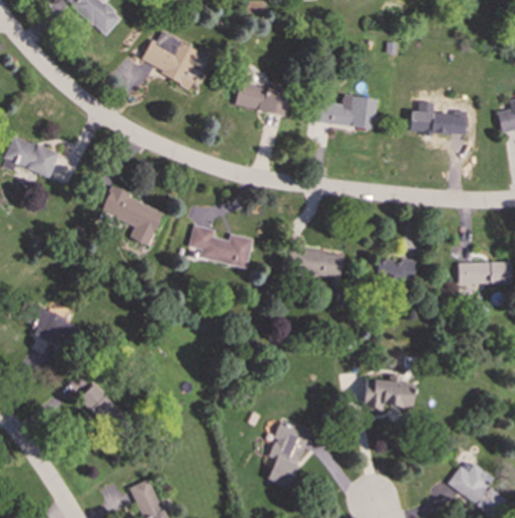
[(63,0),(105,36),(121,17),(101,0),(63,0)]
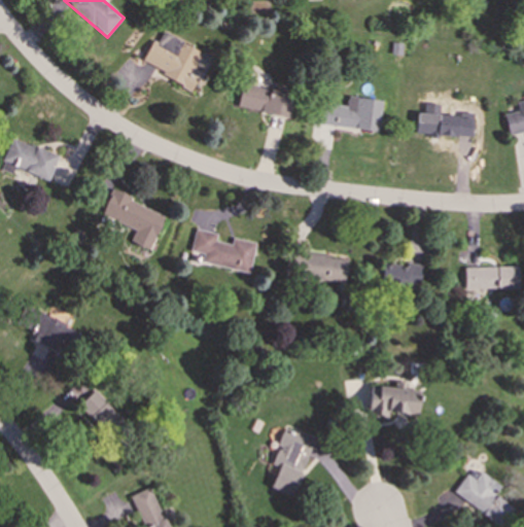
[(143,64),(195,86),(200,75),(194,73),(204,50),(165,32),(160,42),(154,39),(143,64)]
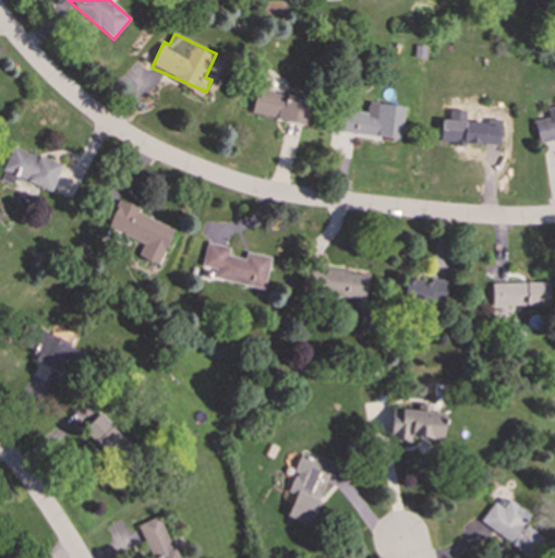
[(306,124),(312,100),(260,87),(253,112),(306,124)]
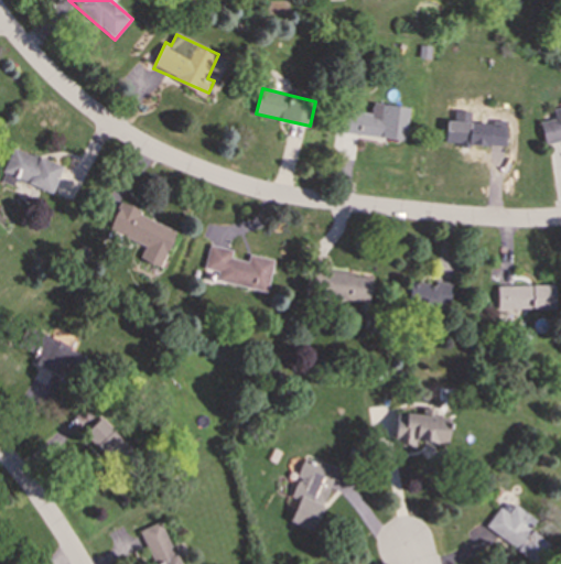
[(410,106),(374,104),(374,115),(347,112),(346,133),(407,140),(410,106)]
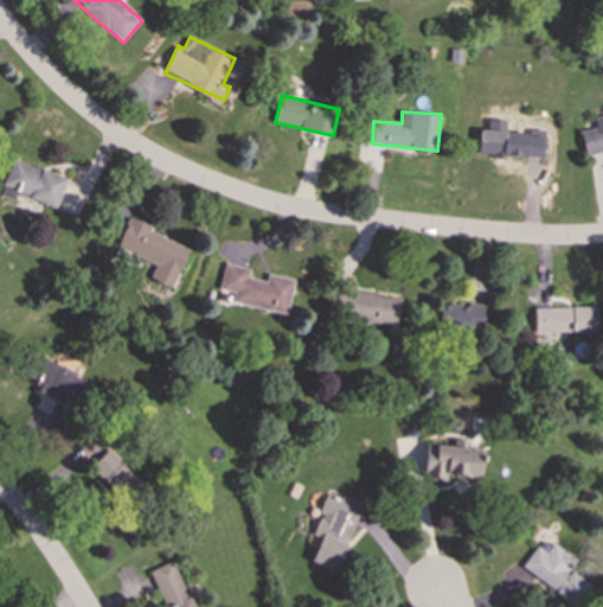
[(588,155),(602,152),(602,115),(596,116),(598,128),(583,131),(588,155)]
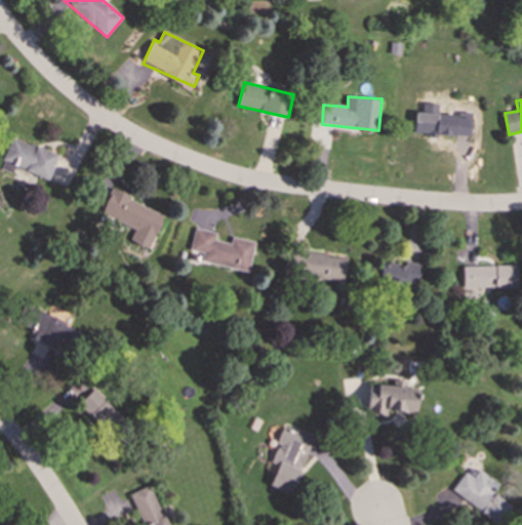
[(416,133),(473,135),(474,115),(417,113),(416,133)]
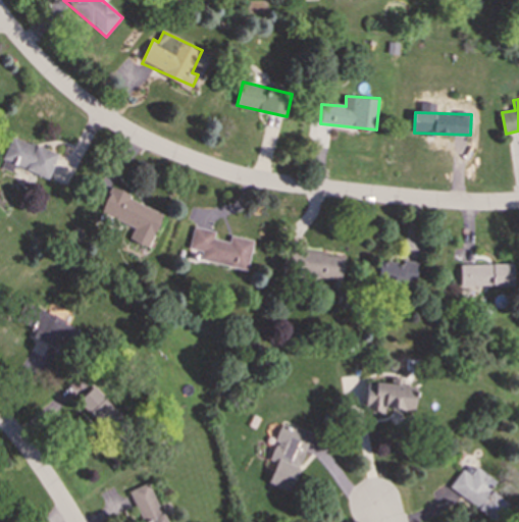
[(59,154),(13,136),(1,167),(14,172),(16,165),(49,178),(59,154)]
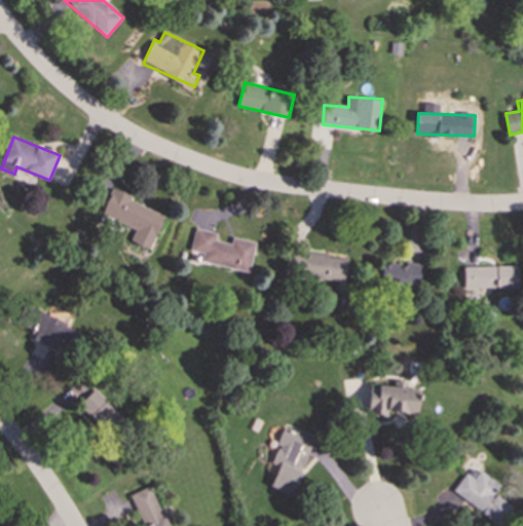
[(138,227),(132,241),(152,250),(166,212),(112,191),(104,214),(138,227)]
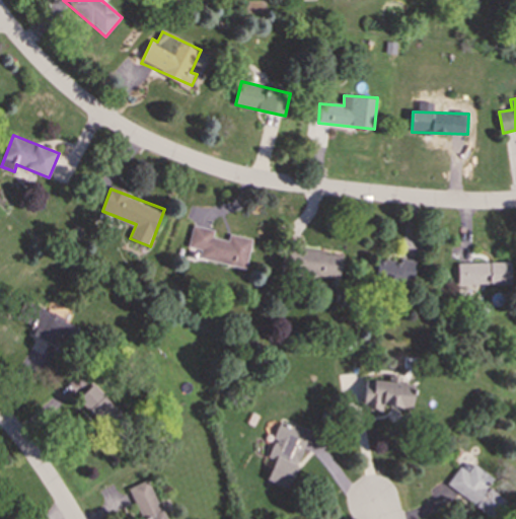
[(252,238),(230,234),(229,240),(214,237),(216,230),(195,225),(190,247),(203,249),(201,258),(247,268),(252,238)]
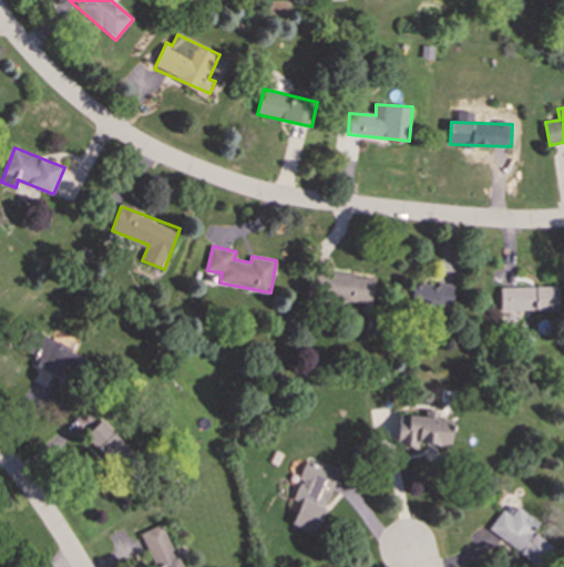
[(376,279),(320,271),(317,296),(372,302),(376,279)]
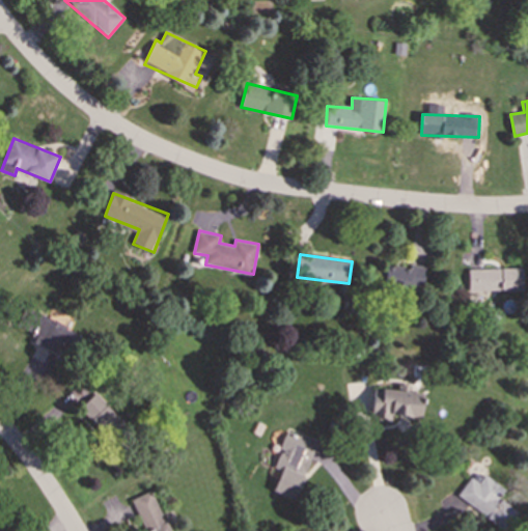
[(427,267),(412,264),(412,269),(387,264),(384,286),(423,291),(427,267)]
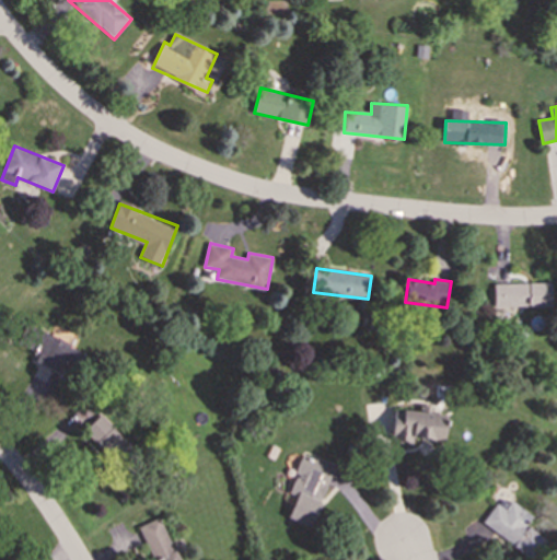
[(552,310),(552,282),(496,283),(496,311),(552,310)]
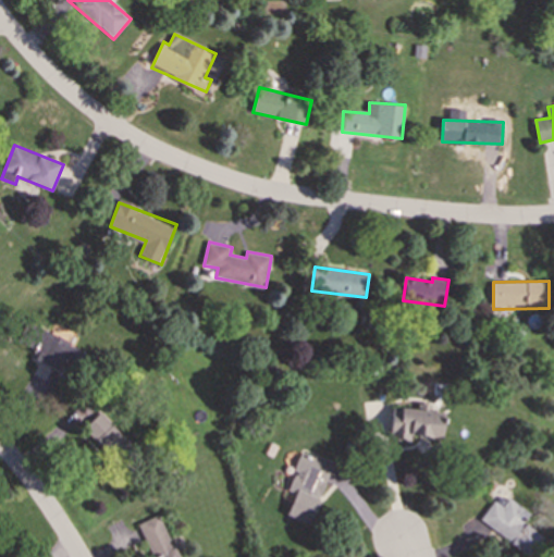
[(37,360),(58,369),(61,362),(77,370),(86,348),(33,325),(25,345),(40,351),(37,360)]
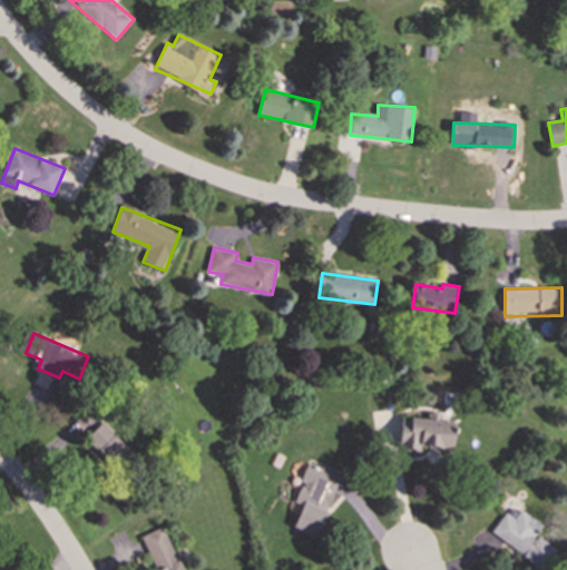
[(453,446),(453,420),(402,419),(401,449),(421,450),(421,445),(453,446)]
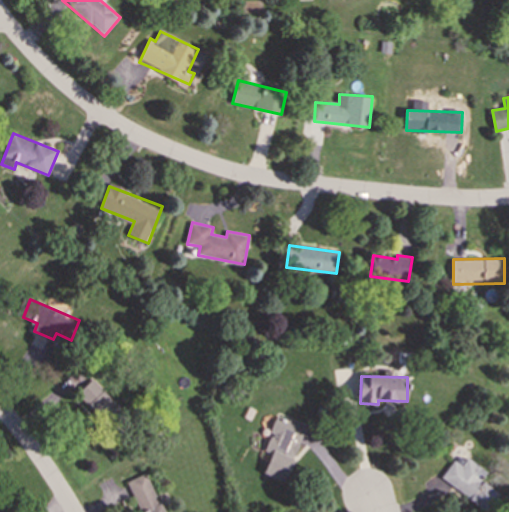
[(117,407),(97,379),(80,390),(100,419),(117,407)]
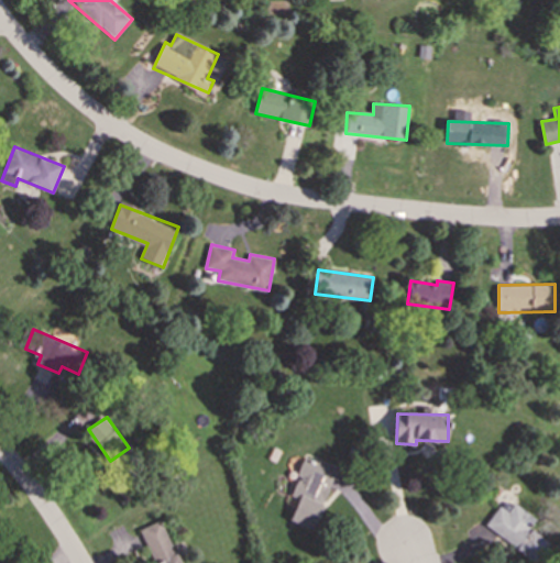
[(336,467),(305,459),(294,495),(299,497),(292,521),(318,529),(336,467)]
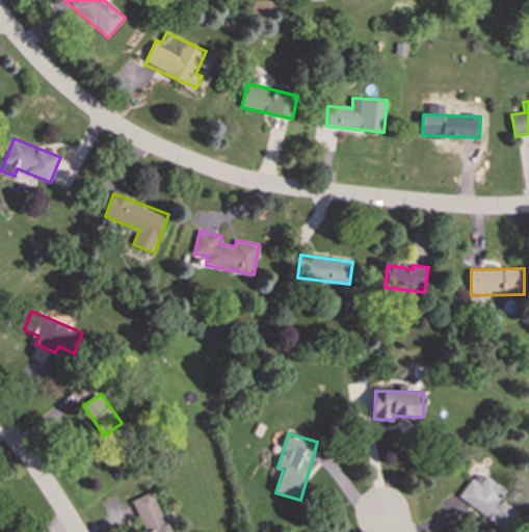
[(521,512),(501,499),(507,489),(486,476),(481,484),(473,478),(459,498),(507,531),(521,512)]
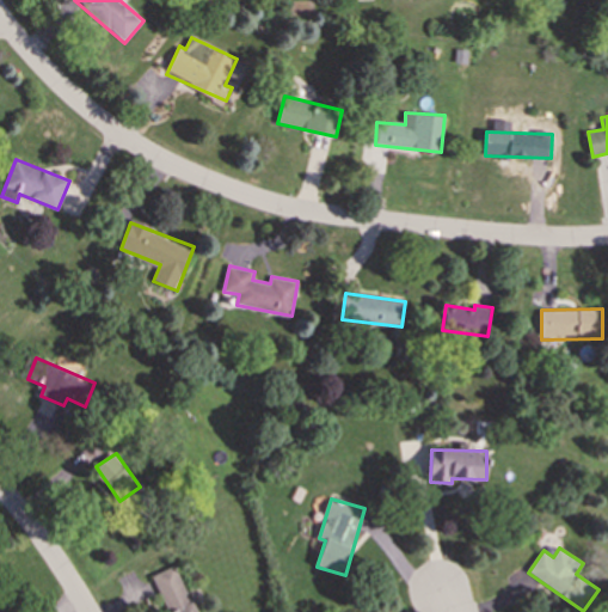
[(154,575),(170,611),(196,611),(178,565),(154,575)]
